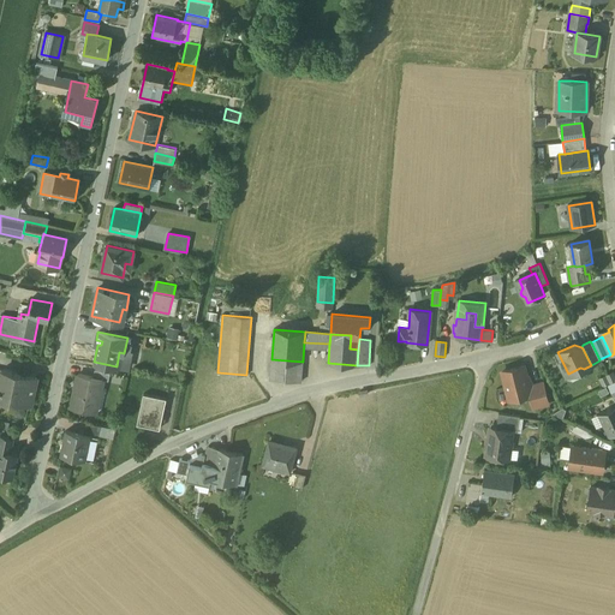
[(303,362),(272,359),(270,378),(302,381),(303,362)]
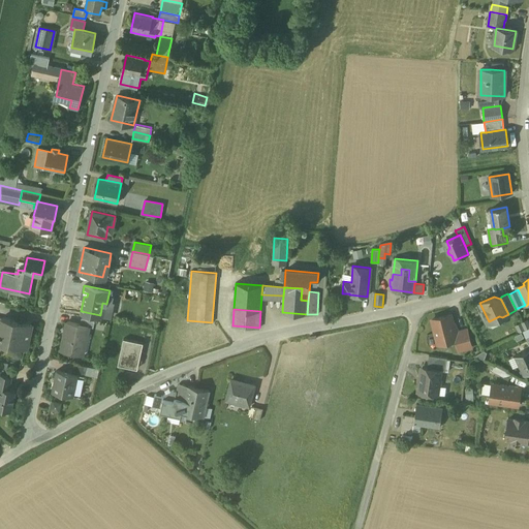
[(450,315),(432,319),(438,343),(456,338),(457,338),(455,333),(450,315)]
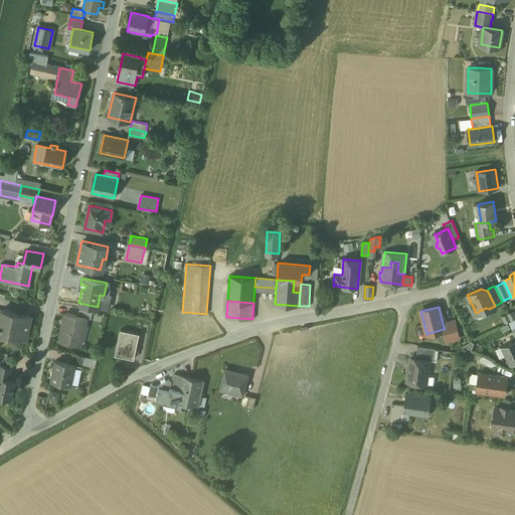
[(93,312),(79,309),(77,315),(87,317),(87,318),(91,319),(93,312)]
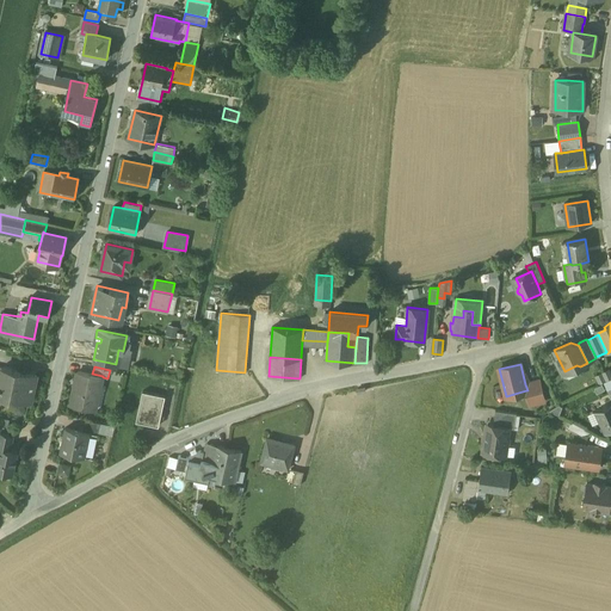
[(37,376),(2,368),(0,376),(0,389),(2,390),(1,395),(31,402),(37,376)]
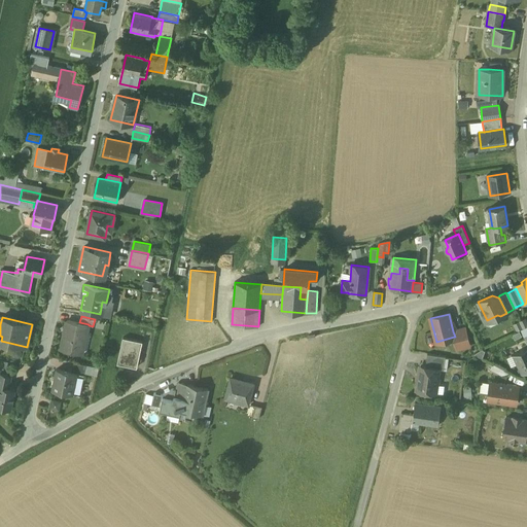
[(516,329),(526,324),(526,321),(525,317),(513,322),(516,329)]
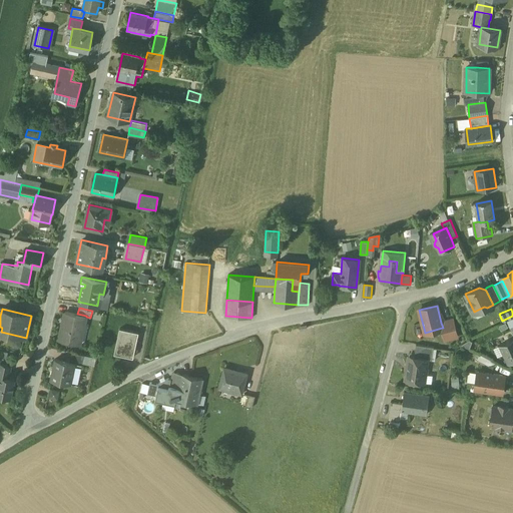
[(77,314),(65,311),(59,340),(80,344),(78,343),(80,331),(83,331),(86,317),(86,316),(77,314)]
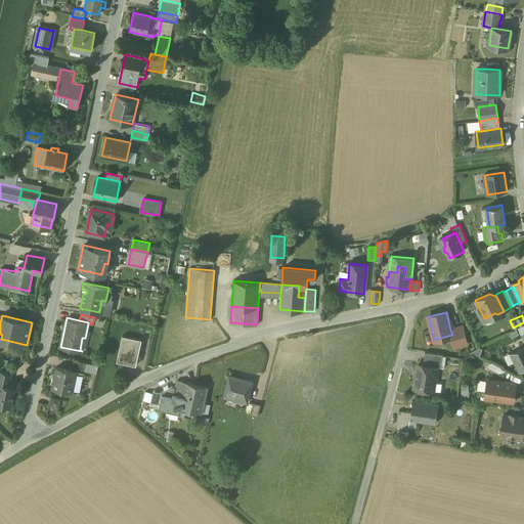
[(463,326),(450,330),(452,335),(451,335),(454,347),(467,344),(463,326)]
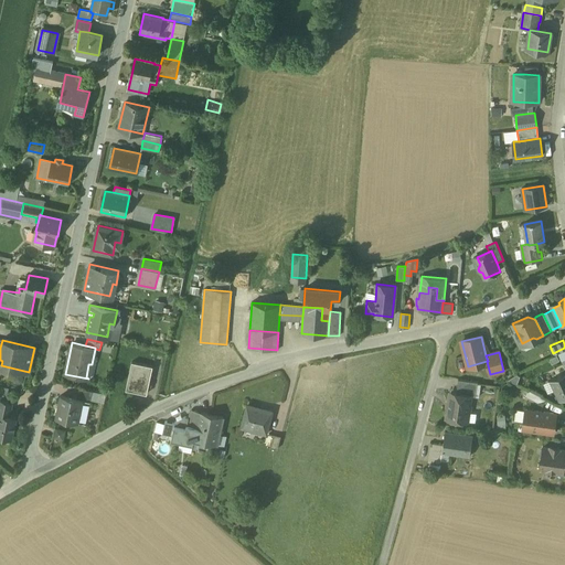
[(152,365),(132,361),(126,388),(147,393),(152,365)]
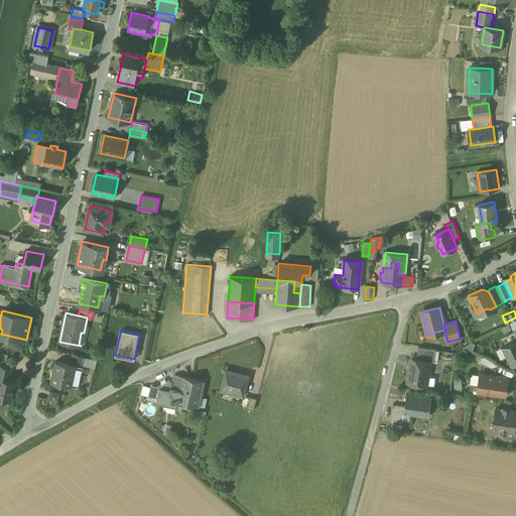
[(515,340),(503,347),(511,365),(515,363),(515,340)]
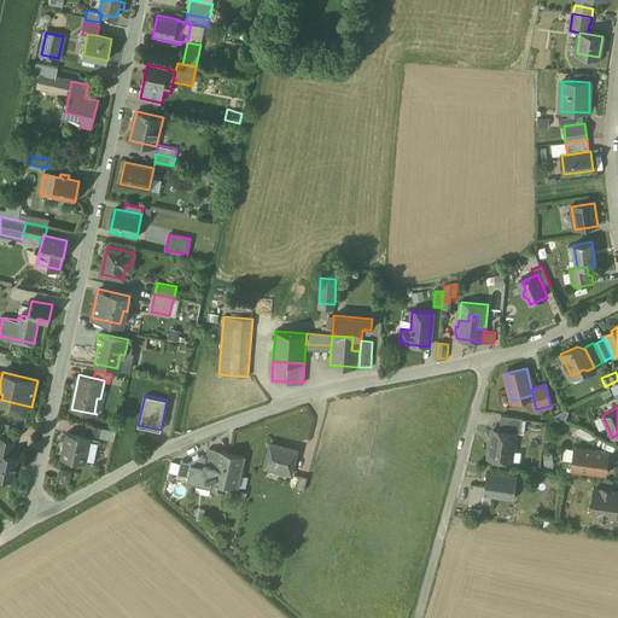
[(523,418),(501,415),(499,430),(514,432),(514,433),(520,433),(523,418)]
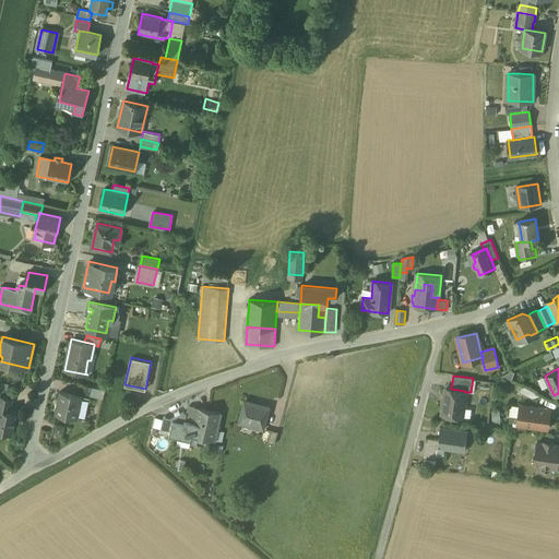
[(92,387),(79,383),(76,392),(90,394),(92,387)]
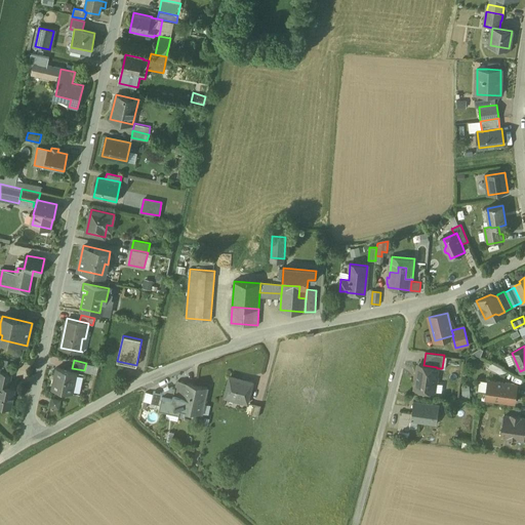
[(508,370),(491,362),(488,367),(505,376),(508,370)]
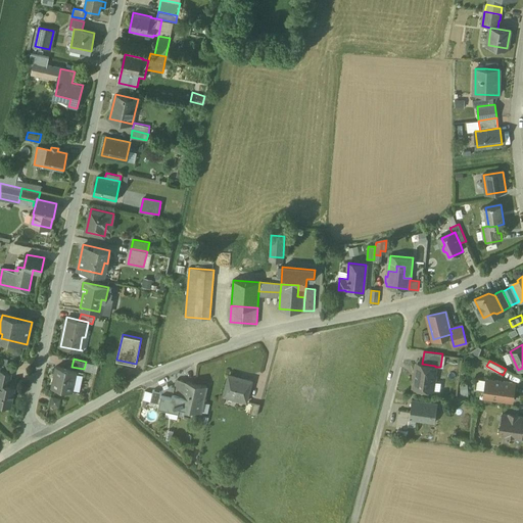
[(422,364),(417,364),(414,386),(432,389),(433,381),(435,380),(435,376),(434,375),(435,367),(435,366),(422,364)]
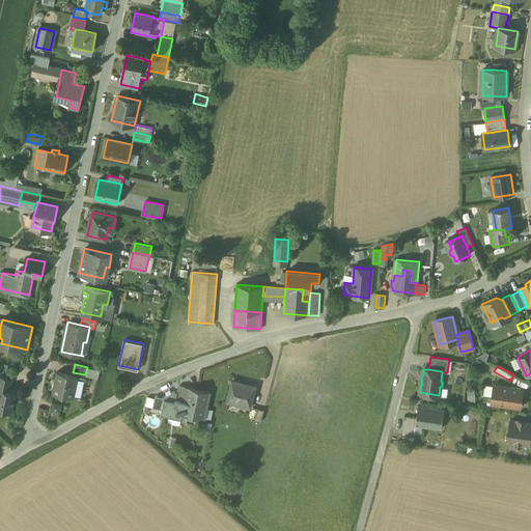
[(79,375),(57,371),(53,392),(74,396),(79,375)]
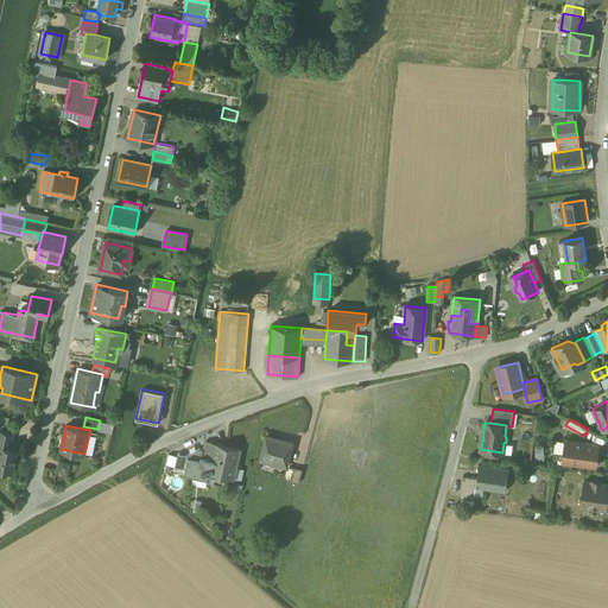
[(13,435),(0,431),(0,445),(11,448),(13,435)]
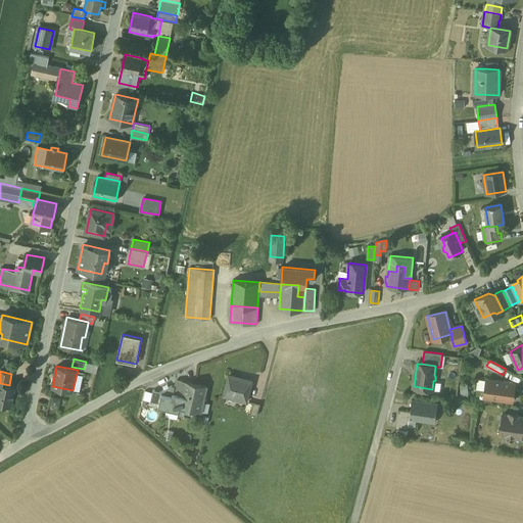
[(251,380),(229,375),(223,395),(246,401),(251,380)]
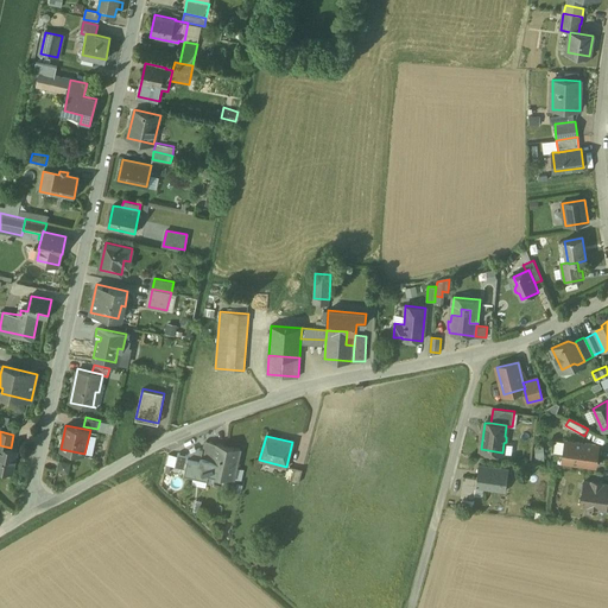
[(215,443),(206,441),(201,457),(211,460),(213,457),(215,443)]
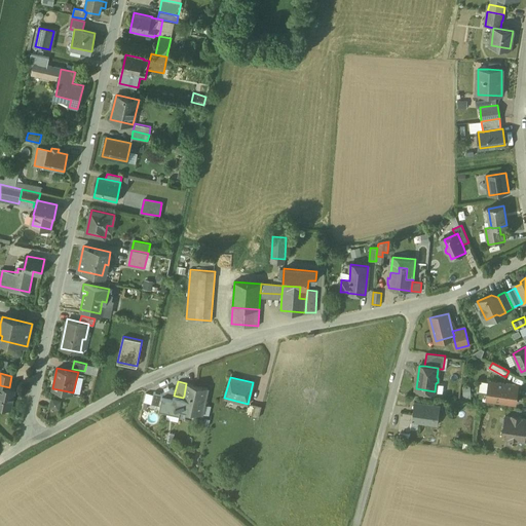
[(518,385),(489,381),(487,399),(515,403),(518,385)]
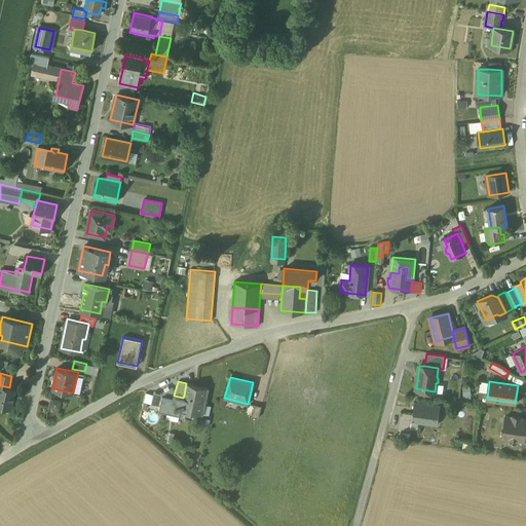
[(209,387),(186,383),(184,396),(191,397),(190,402),(197,403),(198,399),(205,400),(209,387)]
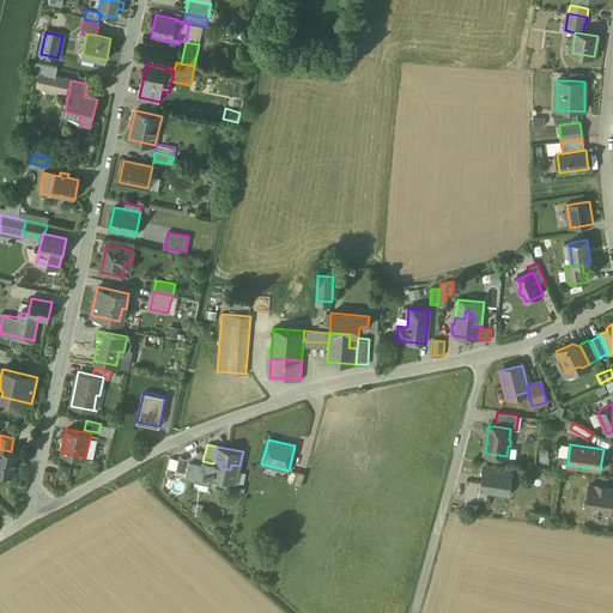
[(11,451),(0,449),(0,472),(13,475),(18,454),(11,451)]
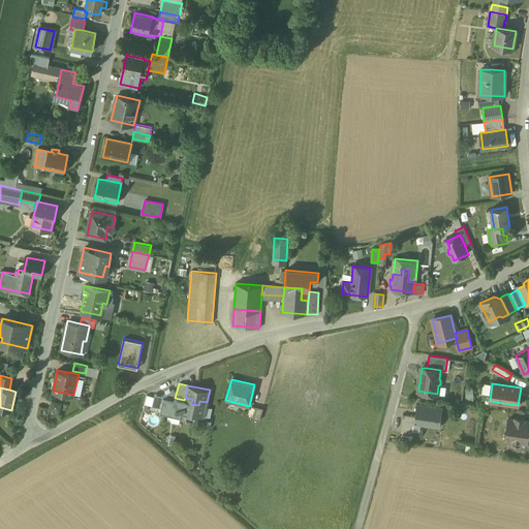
[(175,398),(174,400),(163,398),(160,411),(181,415),(182,411),(184,400),(175,398)]
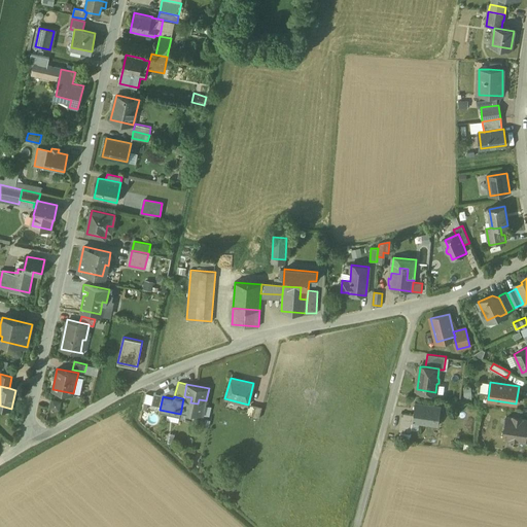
[(191,397),(184,396),(183,398),(181,410),(203,414),(206,400),(199,399),(198,403),(190,402),(191,397)]
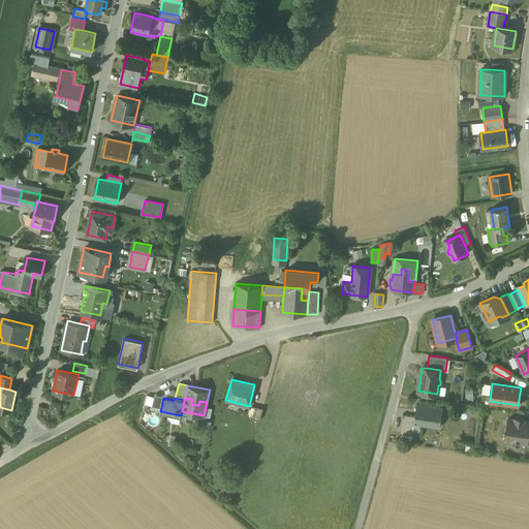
[(61,410),(62,401),(52,400),(51,410),(61,410)]
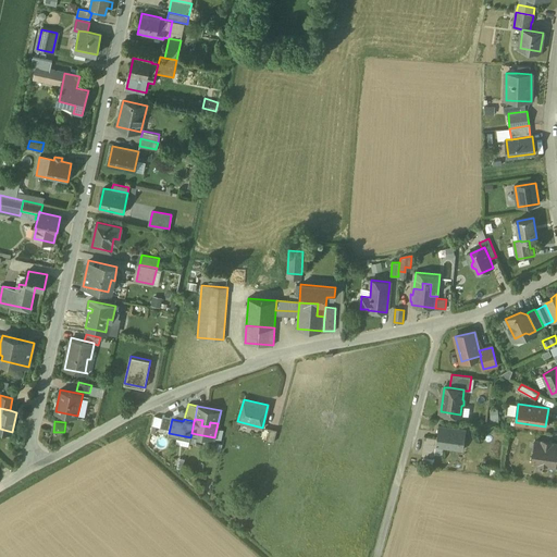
[(466,429),(438,424),(436,438),(436,445),(463,449),(466,429)]
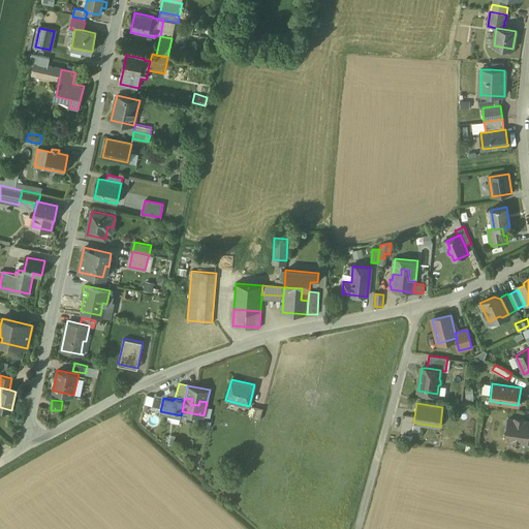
[(262,409),(256,407),(253,419),(259,421),(262,409)]
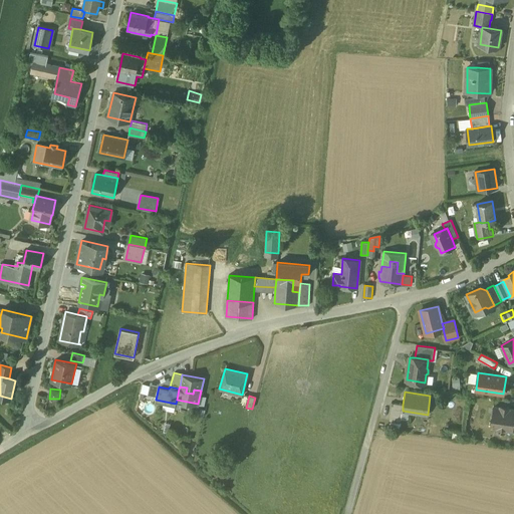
[(403,405),(392,403),(390,420),(401,422),(403,411),(403,405)]
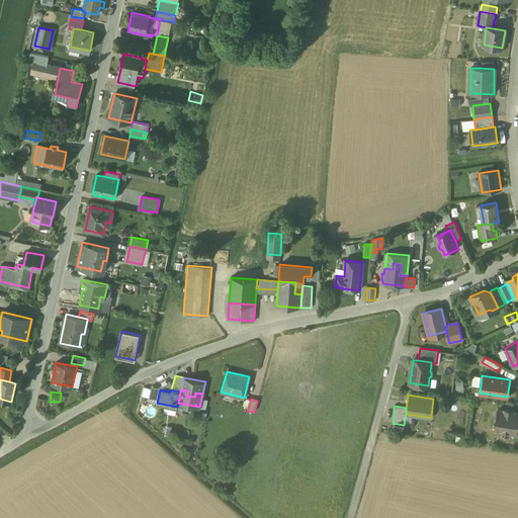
[(517,413),(498,410),(495,430),(516,433),(517,433),(517,423),(517,413)]
